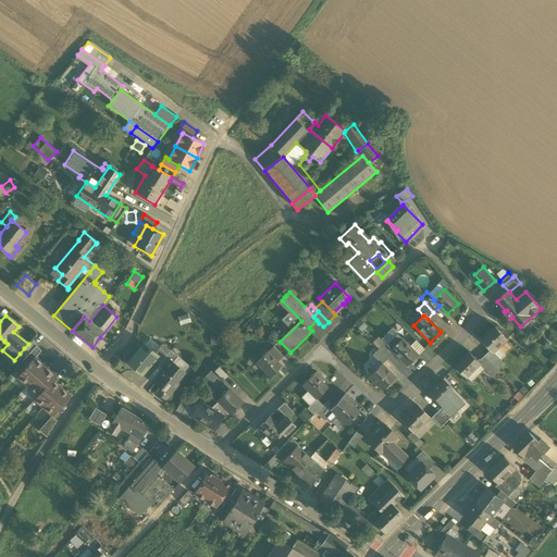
[(309,327),(311,331),(319,323),(317,320),(309,327)]
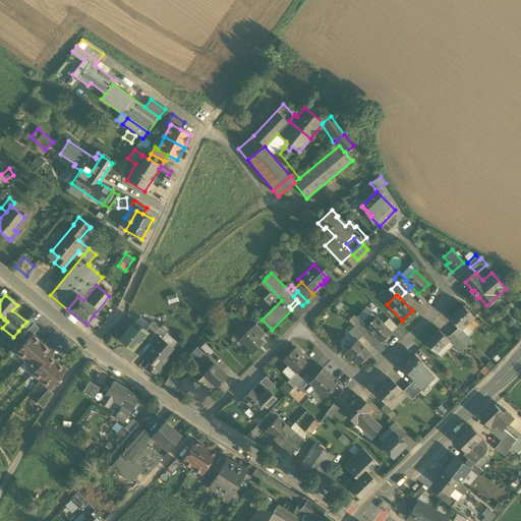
[(459,328),(462,330),(475,317),(463,305),(451,319),(459,328)]
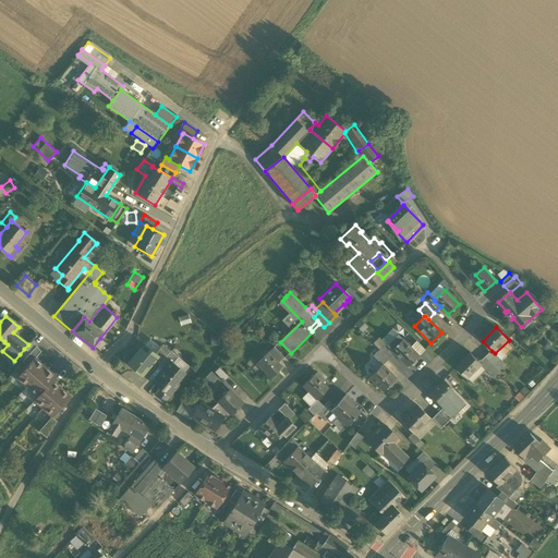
[(398,335),(391,341),(396,346),(391,350),(395,353),(408,366),(419,355),(411,348),(398,335)]
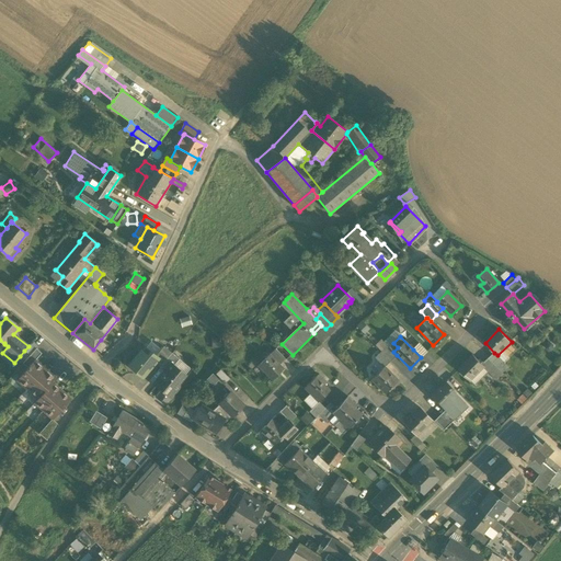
[(93,350),(99,355),(107,345),(101,340),(93,350)]
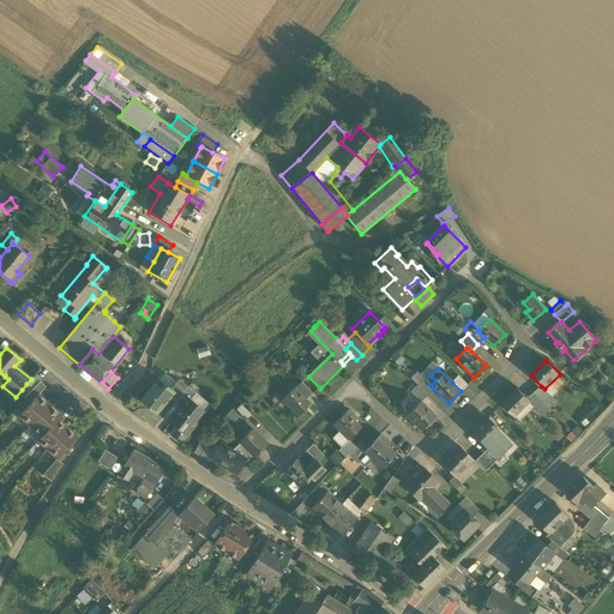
[(26,384),(32,389),(40,381),(41,379),(36,374),(31,379),(26,384)]
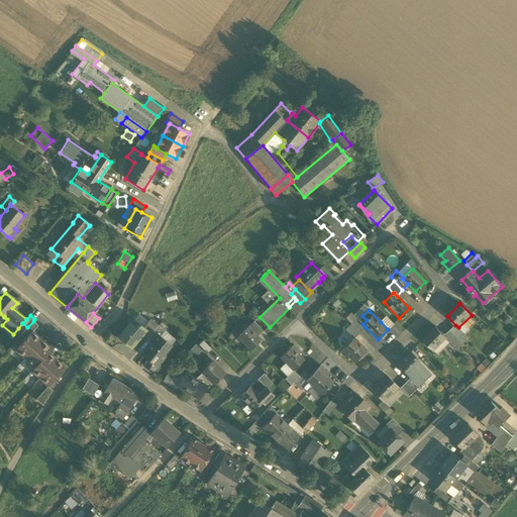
[(358,319),(363,324),(367,320),(363,316),(358,319)]
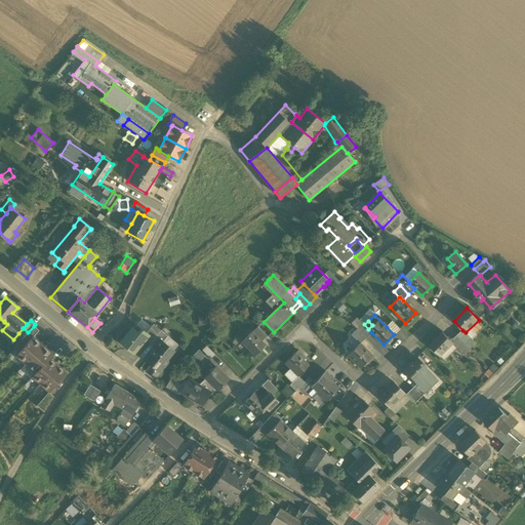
[(387,327),(394,334),(400,329),(393,322),(387,327)]
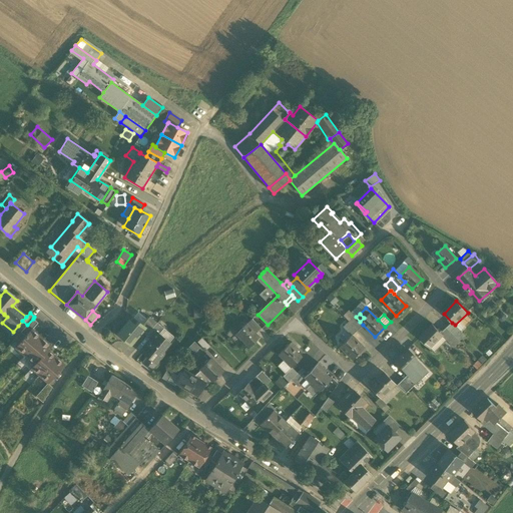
[(355,316),(349,322),(357,331),(363,325),(360,322),(356,317),(355,316)]
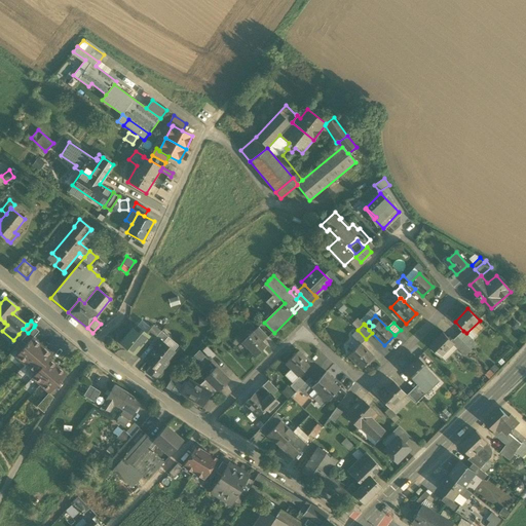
[(136,325),(132,329),(138,333),(141,330),(136,325)]
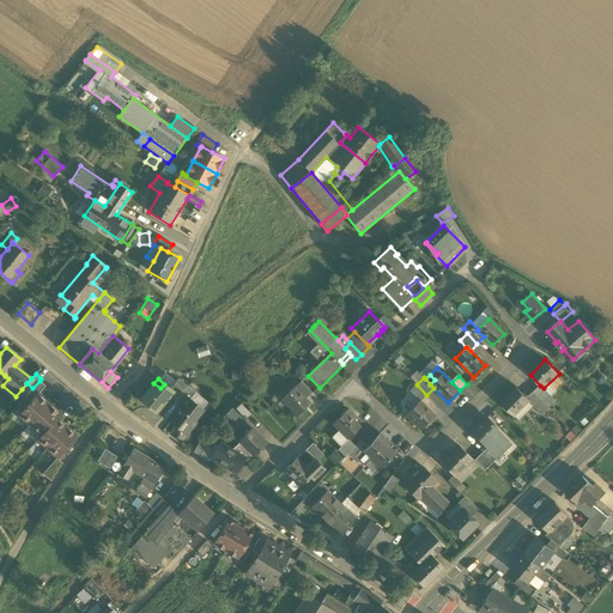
[(168,398),(174,402),(187,386),(178,378),(170,389),(173,392),(168,398)]
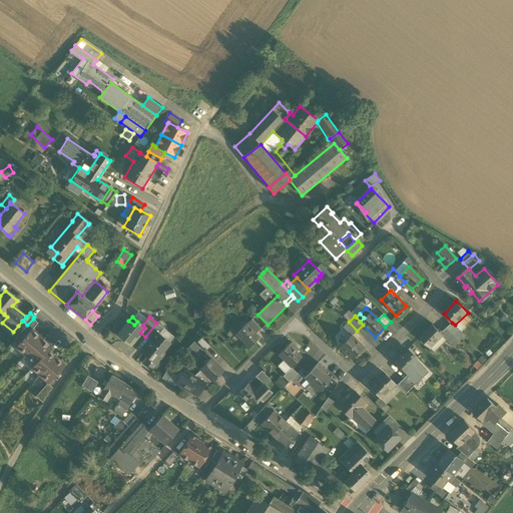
[(38,323),(33,319),(27,325),(21,332),(25,336),(31,330),(32,330),(38,323)]
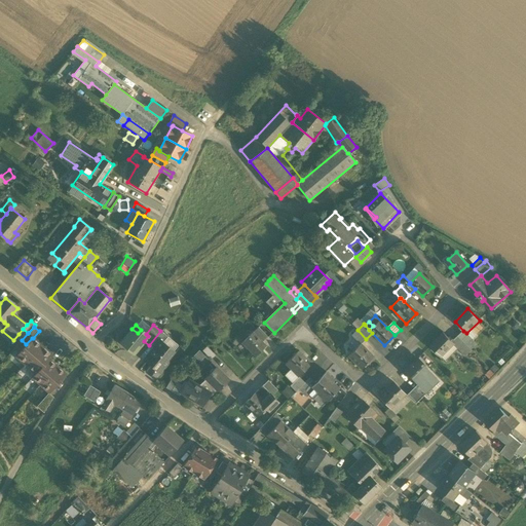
[(253,333),(261,342),(267,336),(259,327),(258,327),(253,333)]
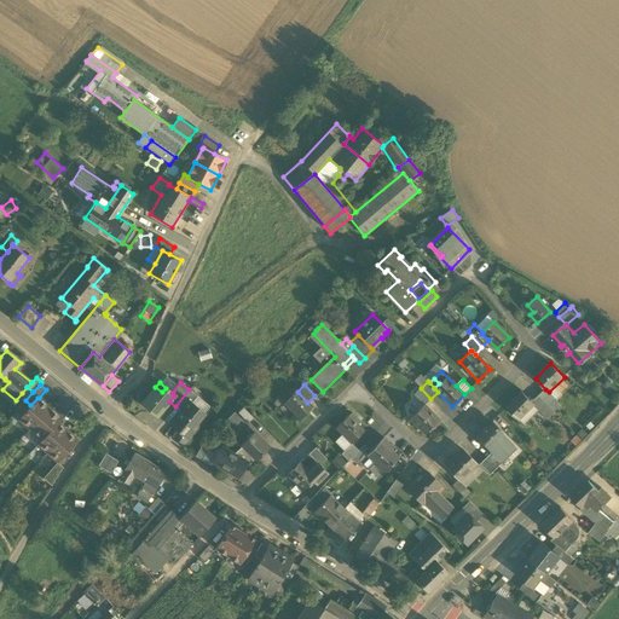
[(142,404),(155,414),(157,412),(158,414),(169,401),(174,395),(172,393),(166,388),(162,392),(155,387),(142,404)]
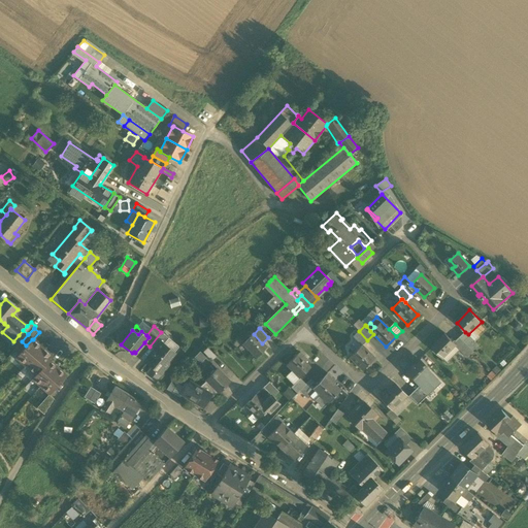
[(362,345),(367,340),(359,331),(353,337),(361,345),(361,344),(362,345)]
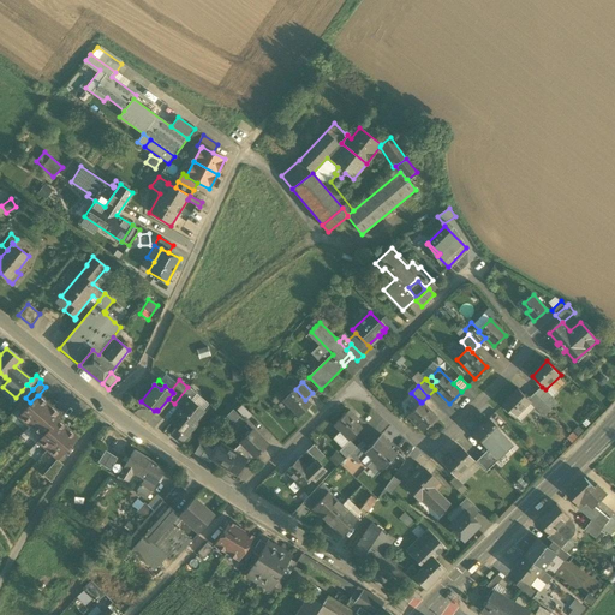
[(196,394),(187,387),(174,404),(179,407),(187,399),(190,401),(196,394)]
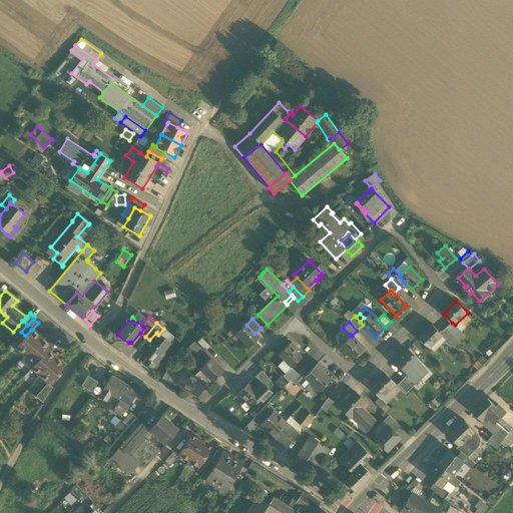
[(452,323),(446,328),(460,341),(466,336),(455,325),(452,323)]
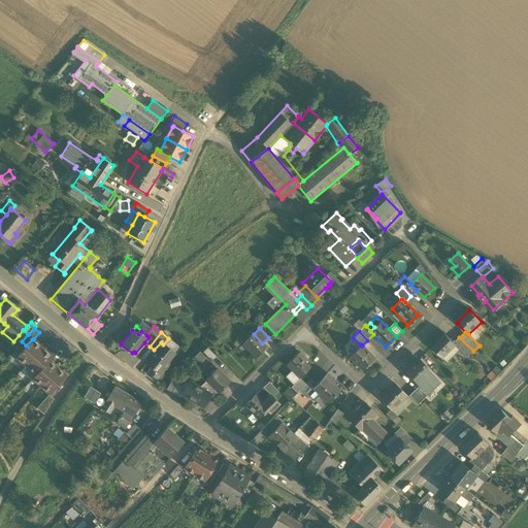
[(243,343),(256,357),(266,347),(262,343),(254,334),(243,343)]
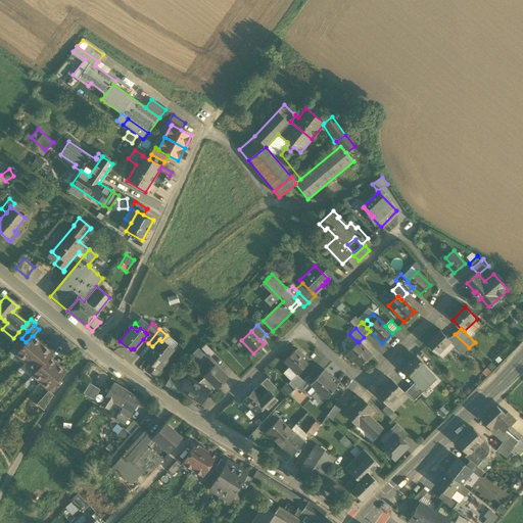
[(427,344),(438,355),(452,343),(453,342),(448,338),(441,331),(427,344)]
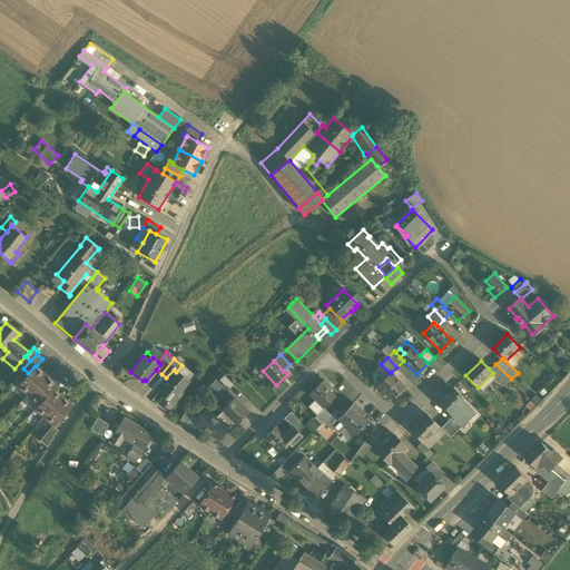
[(504,386),(511,379),(495,364),(492,367),(491,367),(489,369),(493,373),(492,374),(497,377),(504,386)]
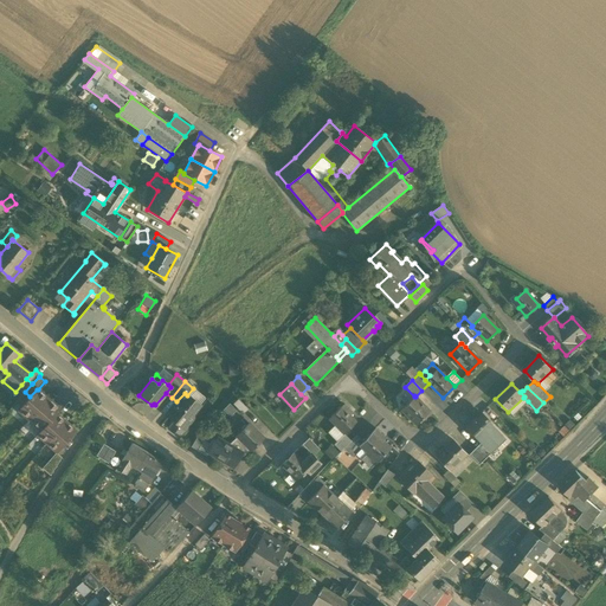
[(18,411),(28,420),(47,398),(38,389),(37,389),(30,397),(18,411)]
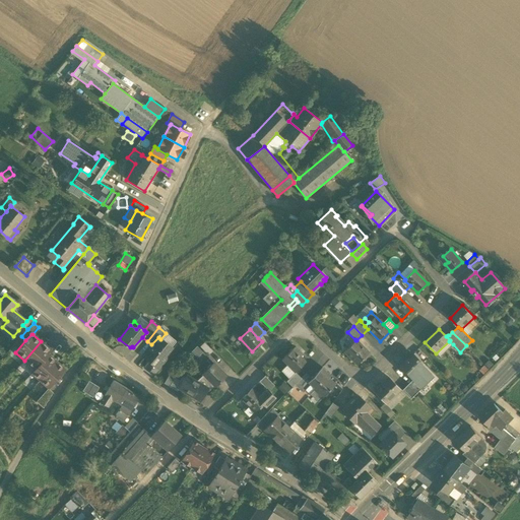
[(143,355),(157,368),(165,360),(165,355),(171,347),(160,339),(158,337),(151,344),(143,355)]
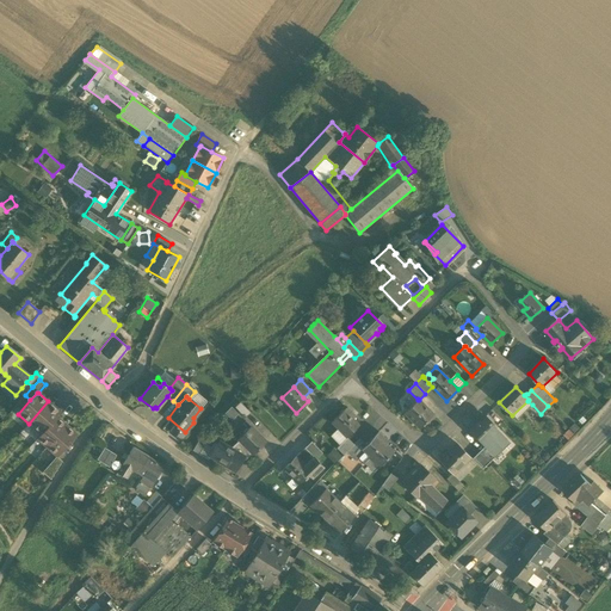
[(405,413),(419,429),(433,414),(419,400),(418,399),(418,400),(405,413)]
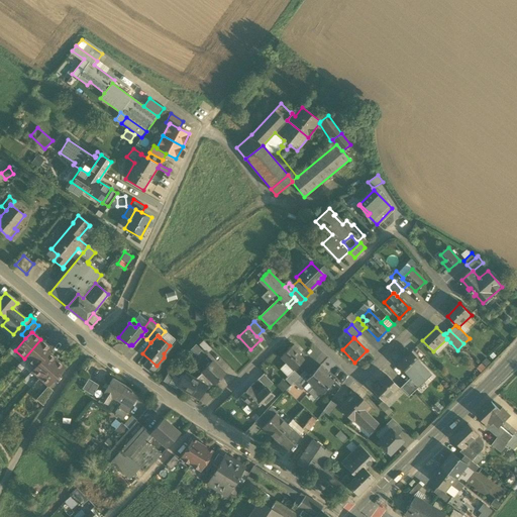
[(24,358),(35,368),(47,353),(52,349),(40,339),(24,358)]
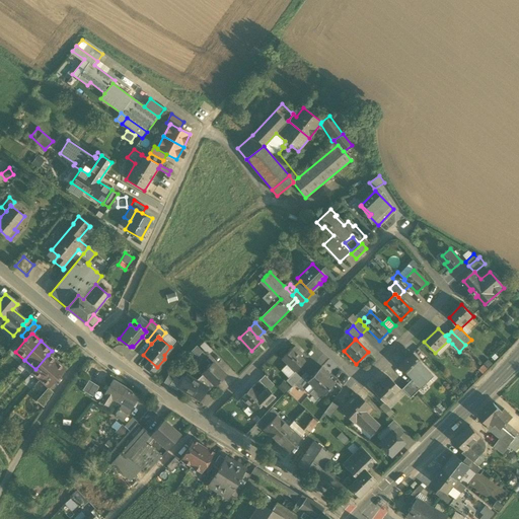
[(448,341),(435,353),(439,357),(452,344),(448,341)]
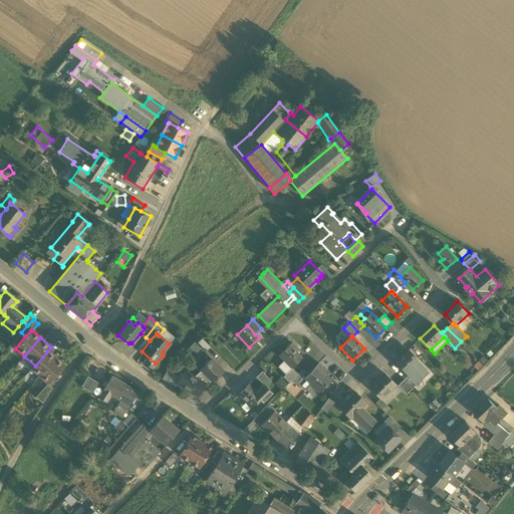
[(198,343),(206,351),(210,347),(202,338),(198,343)]
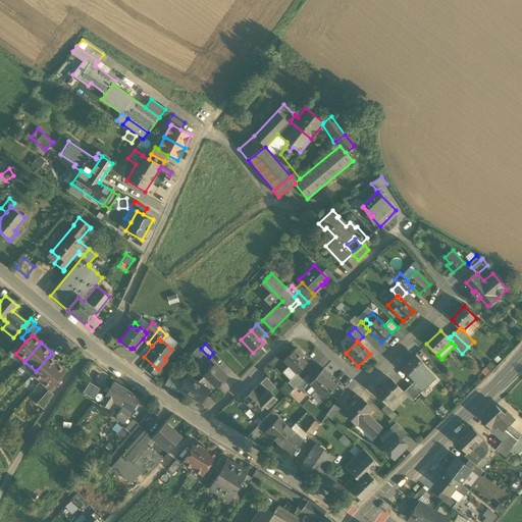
[(198,358),(203,352),(197,347),(192,353),(198,358)]
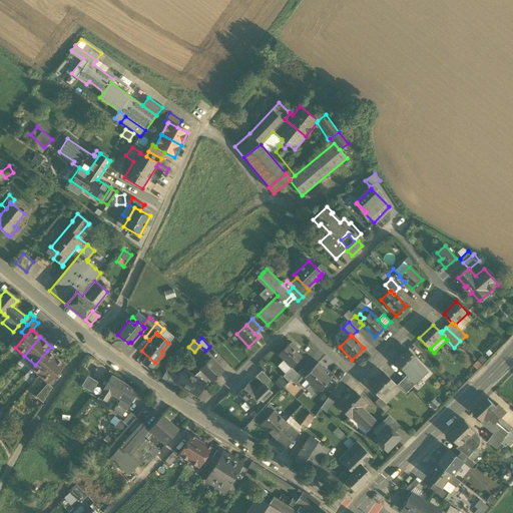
[(279,354),(291,367),(301,358),(294,350),(296,348),(291,343),(279,354)]
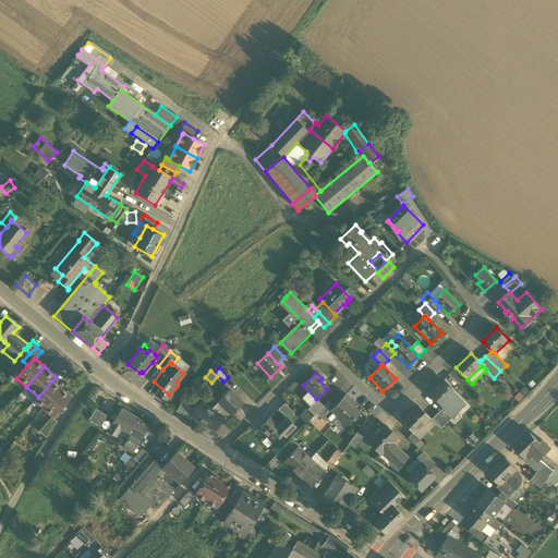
[(429,393),(440,404),(453,391),(443,380),(429,393)]
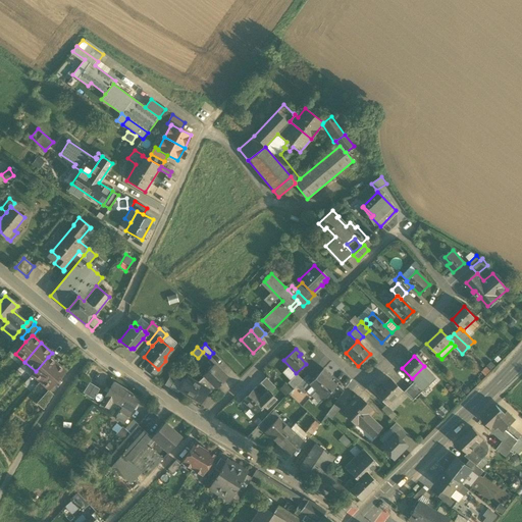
[(32,375),(40,381),(56,363),(48,357),(36,371),(32,375)]
